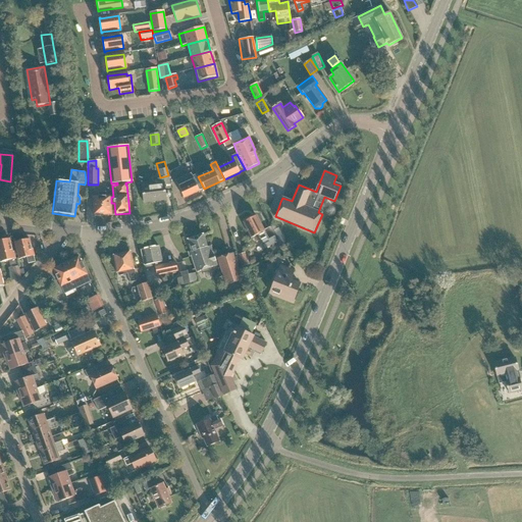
[(204,189),(198,176),(197,174),(193,176),(192,173),(175,180),(184,199),(200,191),(199,191),(204,189)]
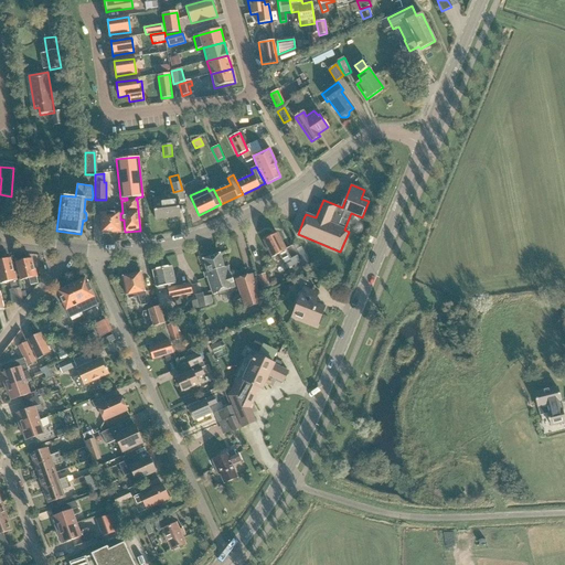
[(153,201),(156,220),(180,217),(178,199),(177,199),(177,194),(170,195),(171,199),(153,201)]
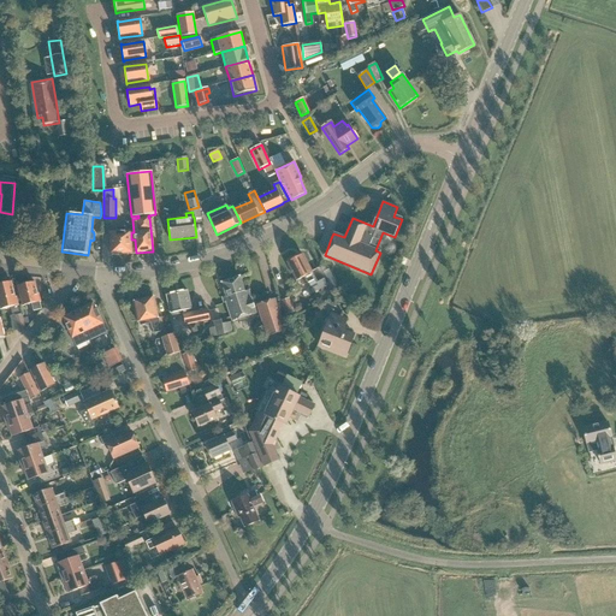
[(131,240),(131,232),(124,232),(124,227),(117,227),(117,232),(110,232),(111,254),(112,254),(112,255),(119,255),(119,254),(131,253),(131,254),(136,254),(136,253),(135,240),(131,240)]
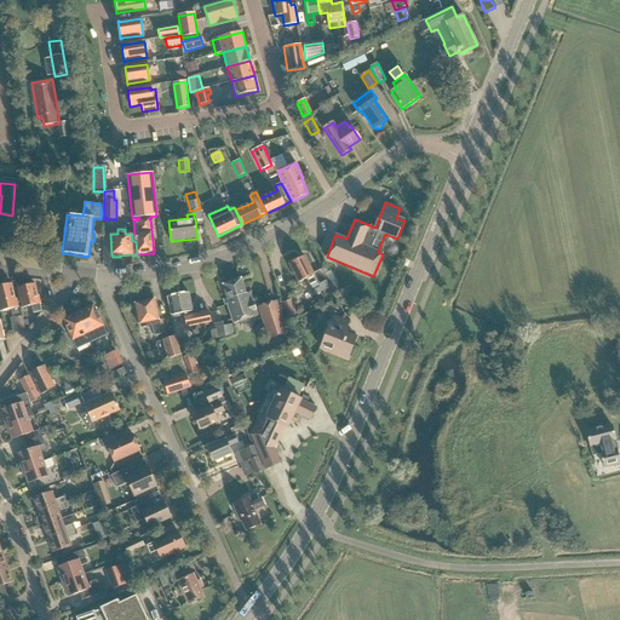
[(304,257),(290,264),(298,283),(306,279),(315,296),(329,288),(326,281),(319,285),(314,275),(315,275),(311,269),(310,268),(304,257)]
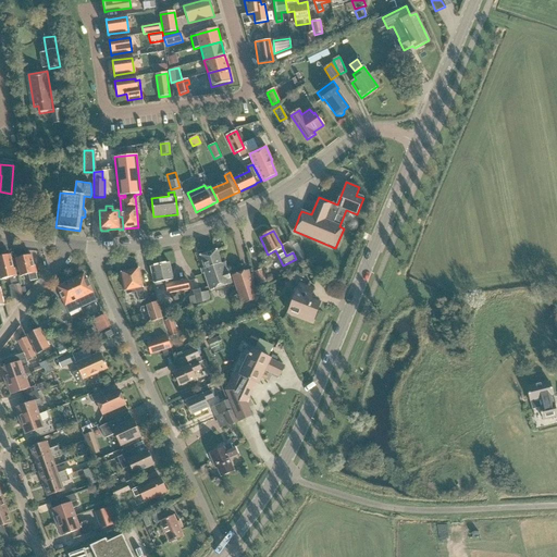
[(300,261),(305,259),(297,245),(293,247),(300,261)]
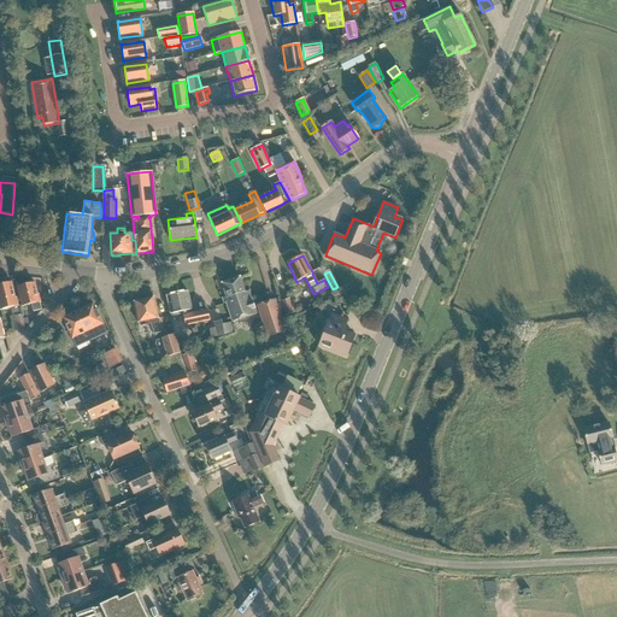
[(245,292),(240,277),(222,283),(227,297),(223,298),(224,304),(227,304),(233,322),(257,315),(250,291),(245,292)]
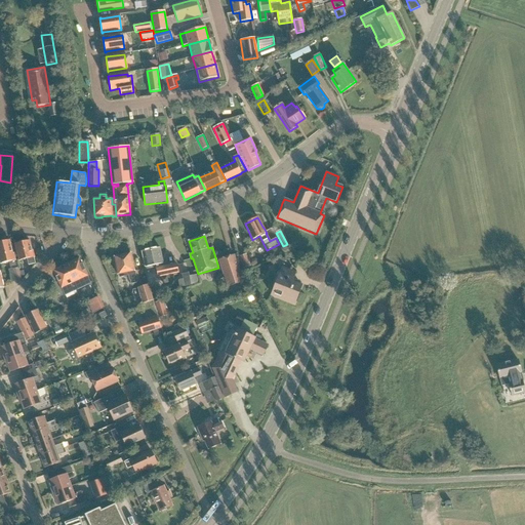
[(9,240),(0,242),(0,259),(1,264),(9,261),(10,268),(16,266),(14,260),(15,260),(13,253),(12,253),(9,240)]
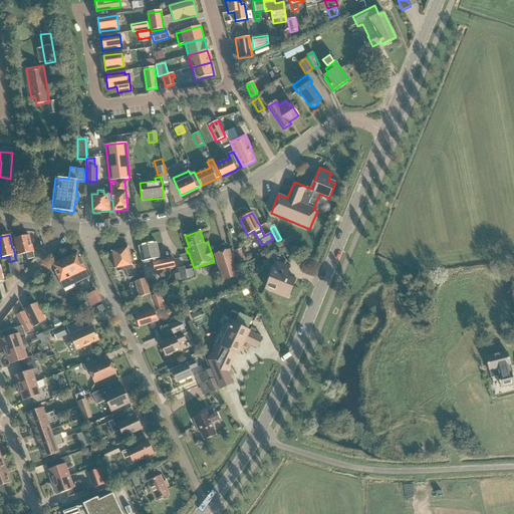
[(15,238),(19,254),(26,252),(28,259),(34,258),(33,252),(32,245),(31,246),(28,235),(15,238)]
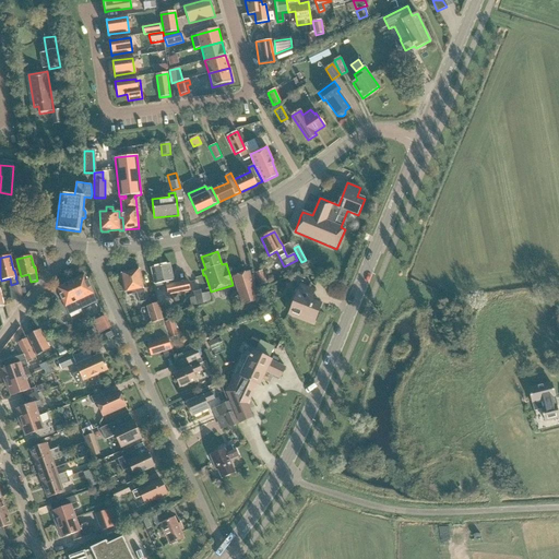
[(175,284),(169,263),(151,268),(155,285),(156,285),(156,287),(164,285),(163,283),(166,283),(169,295),(190,290),(188,281),(175,284)]
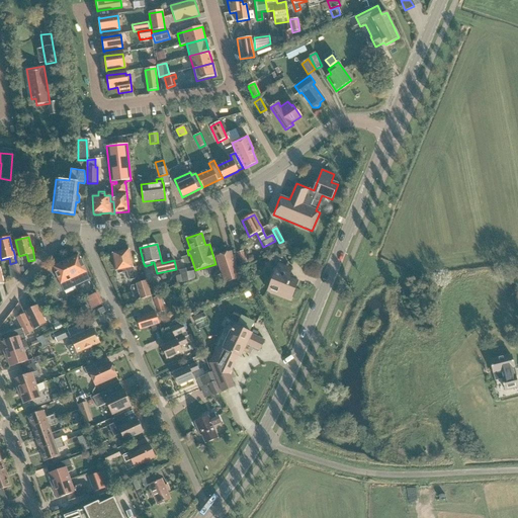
[(130,250),(127,251),(112,254),(115,271),(116,271),(117,274),(127,272),(128,276),(130,281),(138,279),(135,268),(134,269),(130,250)]
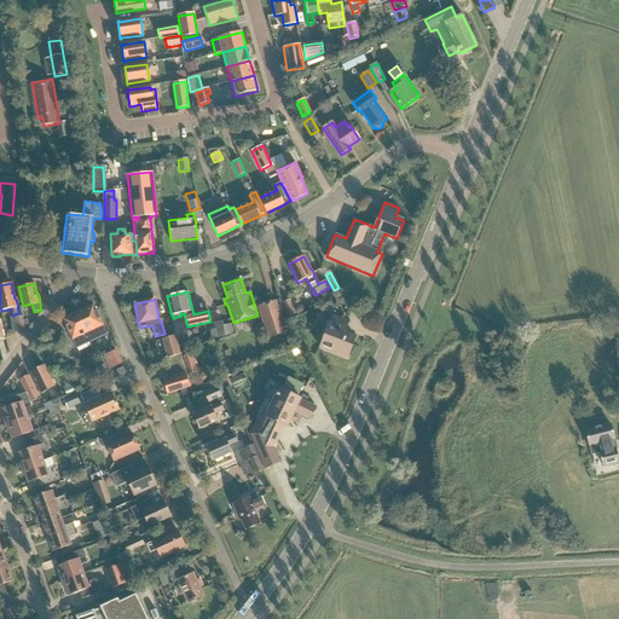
[(295,314),(290,300),(282,304),(287,317),(295,314)]
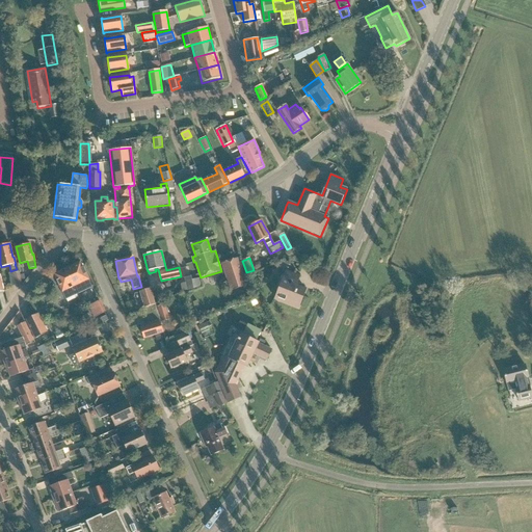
[(245,286),(237,259),(225,263),(228,269),(224,269),(232,290),(245,286)]
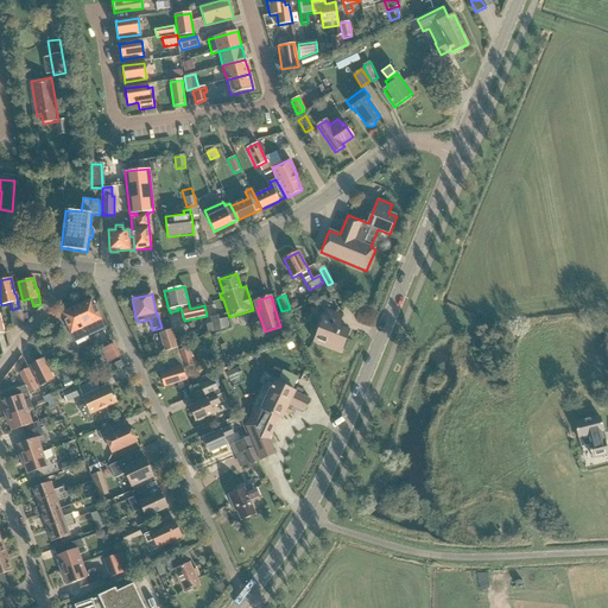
[(92,299),(61,314),(71,334),(75,342),(105,328),(101,321),(102,320),(92,299)]
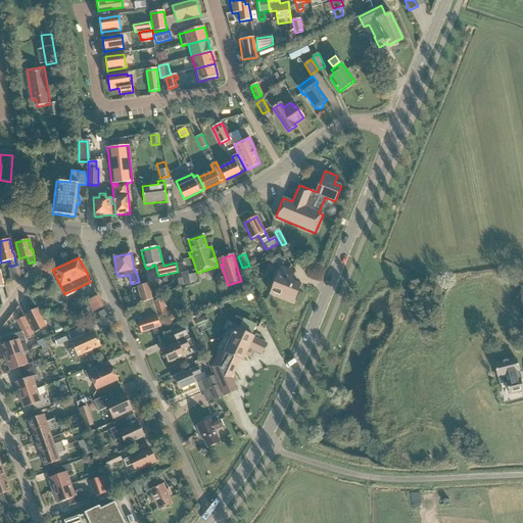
[(15,280),(21,279),(20,275),(19,270),(18,267),(12,269),(15,280)]
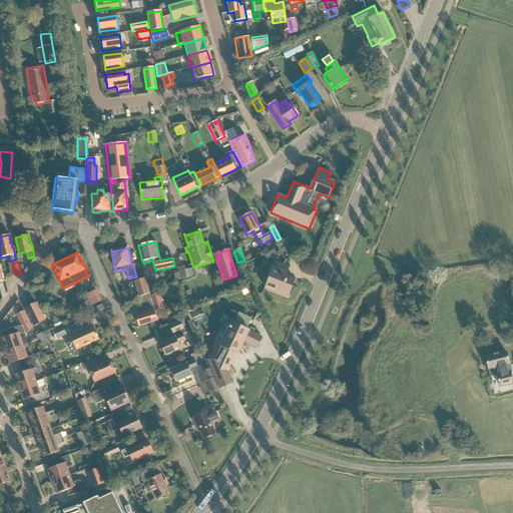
[(293,285),(295,280),(286,276),(289,267),(276,262),(266,289),(288,298),(289,296),(293,285)]
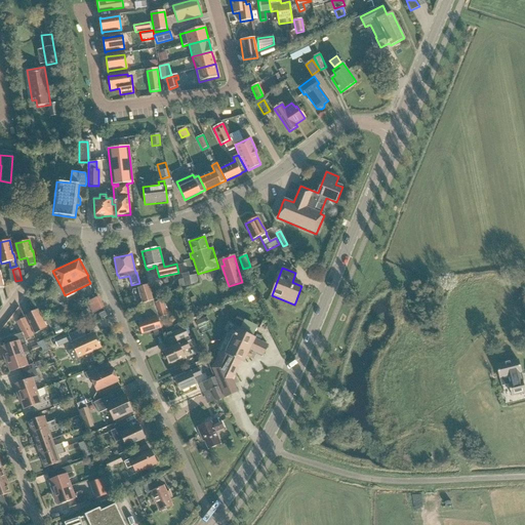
[(198,275),(183,276),(184,281),(179,281),(179,287),(198,286),(198,275)]
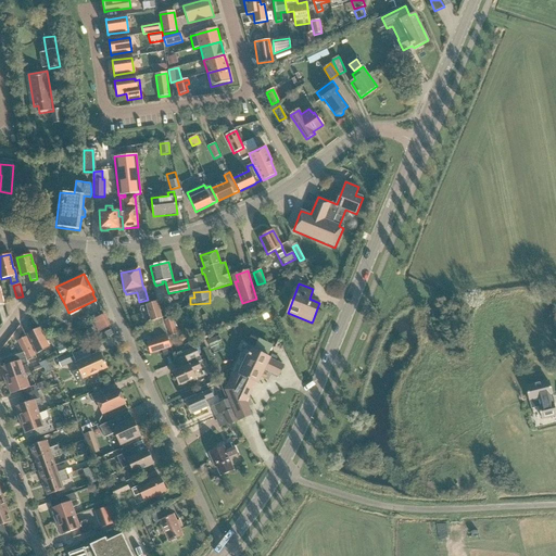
[(155,340),(148,342),(151,354),(171,348),(156,302),(146,305),(151,321),(149,321),(155,340)]
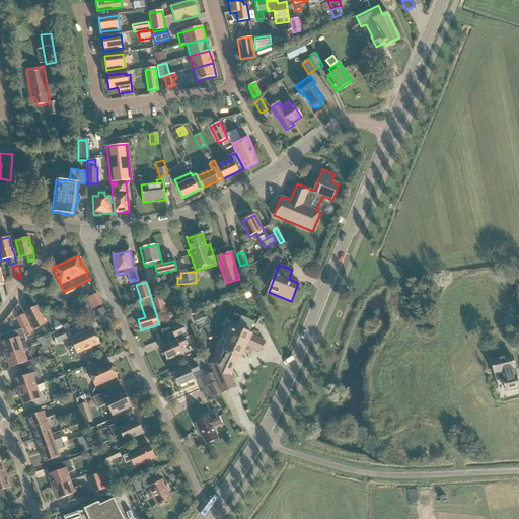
[(97,294),(86,299),(92,310),(102,305),(97,294)]
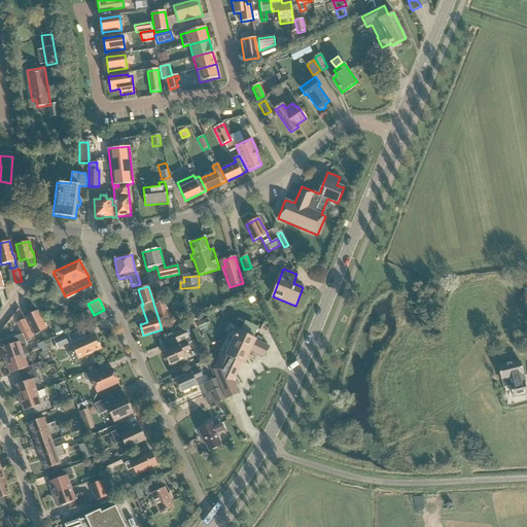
[(163,302),(155,304),(161,318),(168,316),(163,302)]
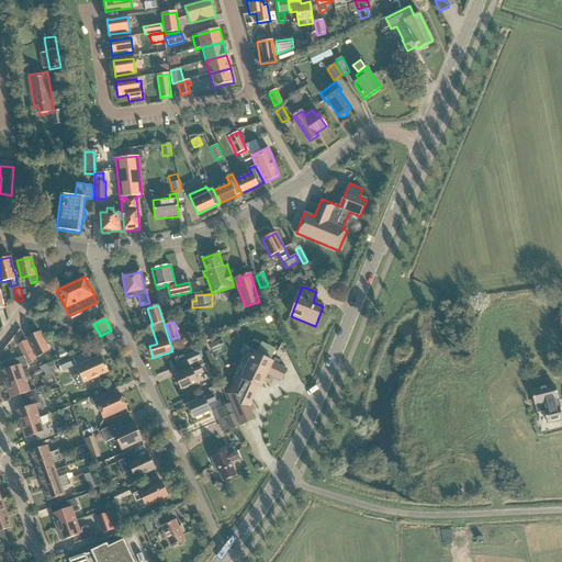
[(49,351),(41,332),(27,338),(37,358),(49,351)]
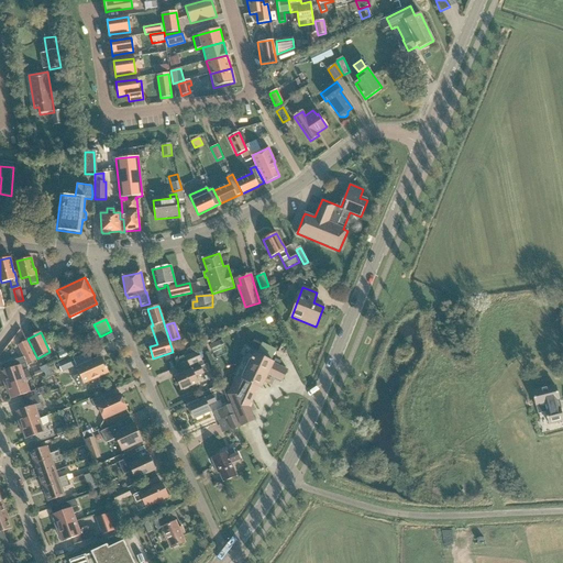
[(26,355),(31,365),(37,363),(28,343),(20,346),(24,356),(26,355)]
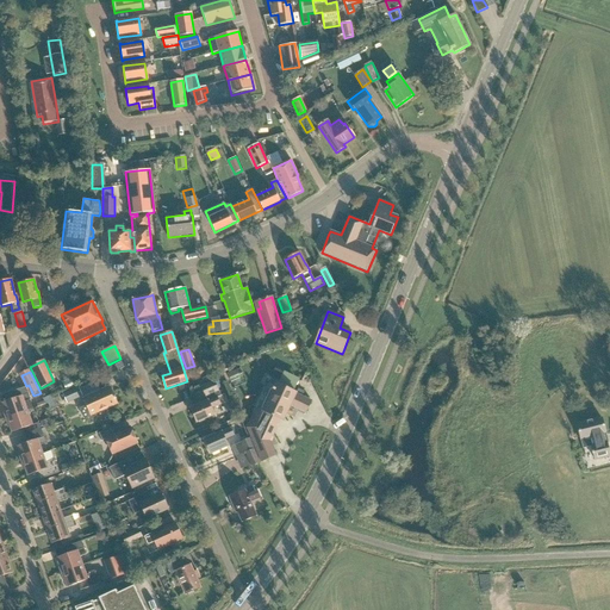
[(191,409),(197,423),(215,415),(211,409),(228,402),(225,394),(221,396),(215,381),(201,387),(207,400),(191,409)]
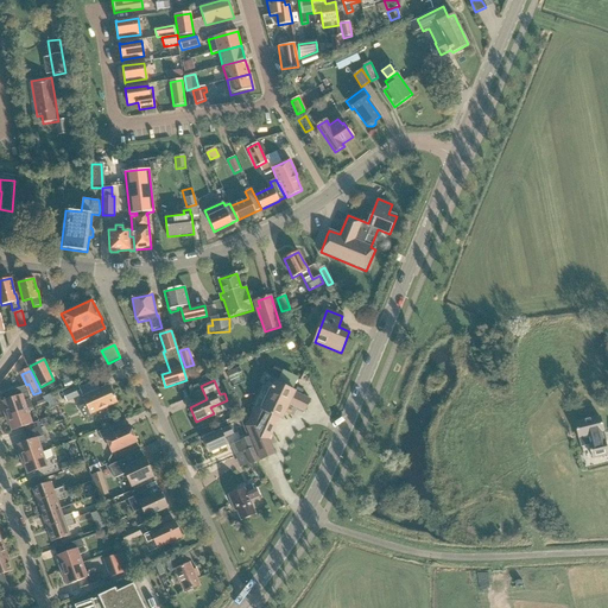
[(257,407),(247,426),(251,429),(248,431),(261,460),(274,454),(268,441),(279,418),(282,419),(289,404),(305,411),(310,400),(295,392),(296,391),(276,381),(263,410),(257,407)]
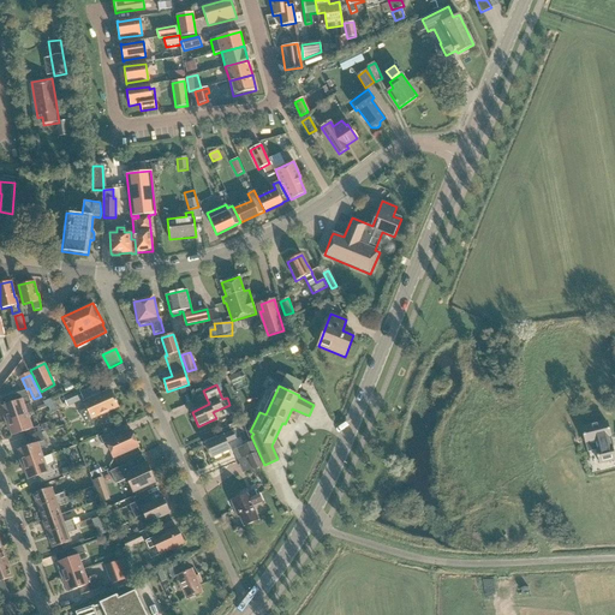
[(7,422),(28,415),(24,406),(31,404),(27,390),(10,396),(12,404),(1,407),(7,422)]
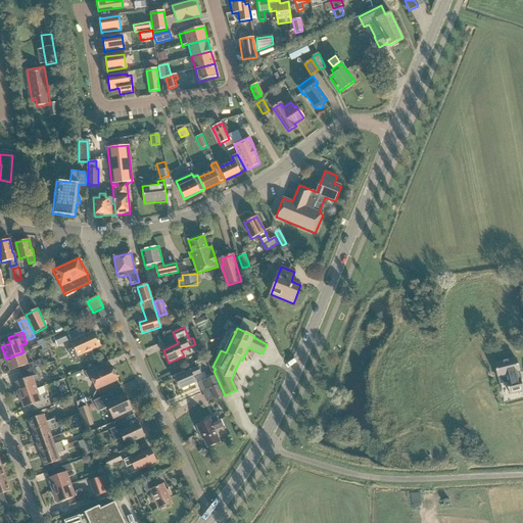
[(72,341),(75,348),(68,350),(73,360),(74,361),(76,361),(80,359),(79,357),(100,346),(94,332),(72,341)]
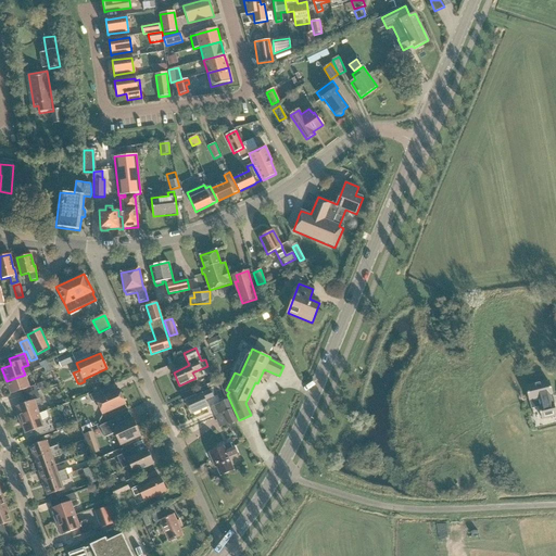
[(75,362),(72,354),(62,358),(65,366),(75,362)]
